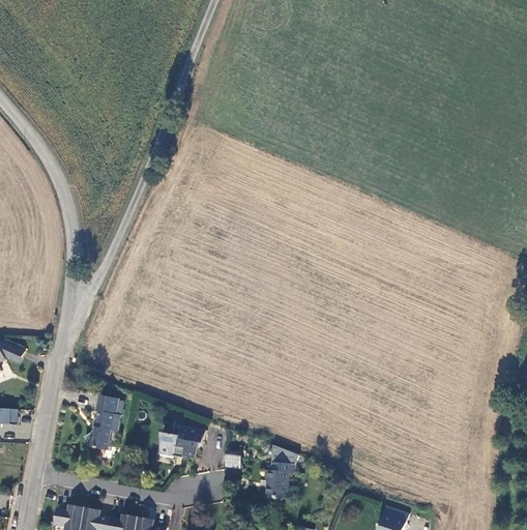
[(22,350),(4,344),(3,346),(0,346),(0,372),(2,372),(0,362),(6,360),(5,356),(19,361),(22,350)]
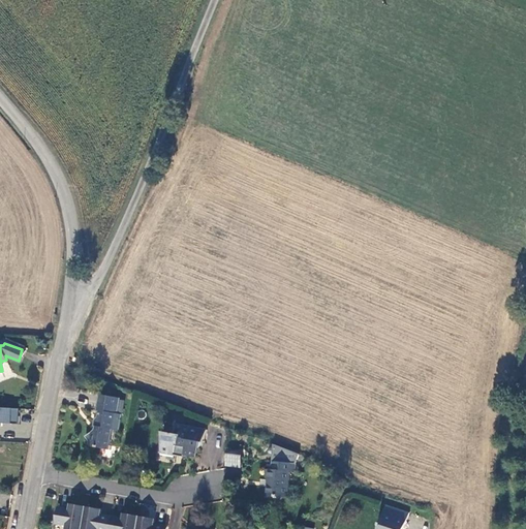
[(118,399),(100,396),(97,415),(99,415),(98,421),(94,419),(93,427),(95,427),(94,430),(85,434),(92,440),(91,446),(109,449),(112,432),(117,433),(120,416),(115,415),(118,399)]
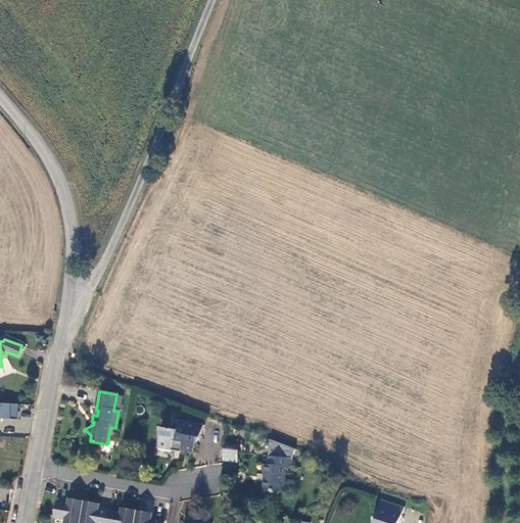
[(14,402),(0,401),(0,417),(14,418),(14,402)]
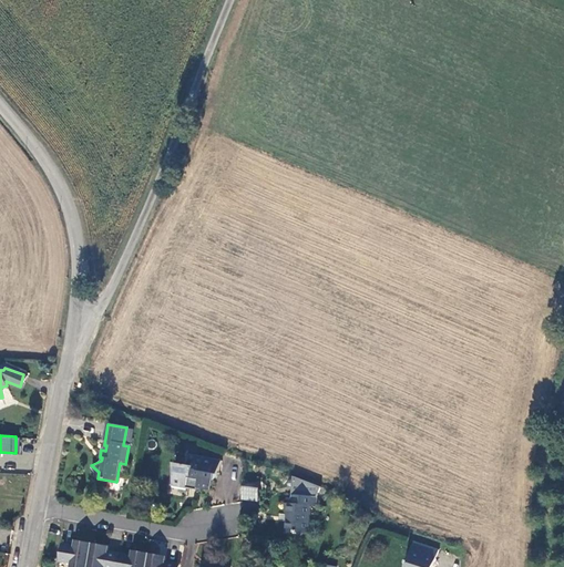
[(190,488),(190,485),(209,488),(212,473),(216,474),(218,462),(195,459),(196,455),(186,453),(184,466),(173,464),(172,475),(177,476),(175,485),(190,488)]
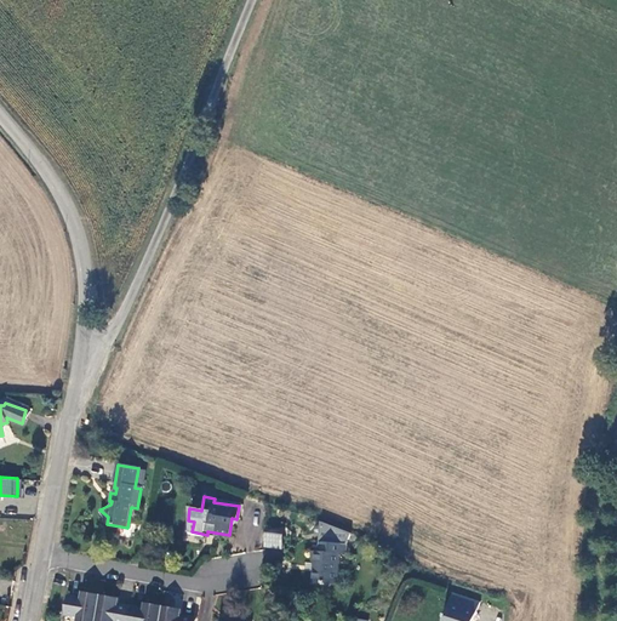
[(349,533),(320,519),(316,552),(310,551),(308,562),(313,562),(309,582),(331,586),(336,556),(344,558),(349,533)]
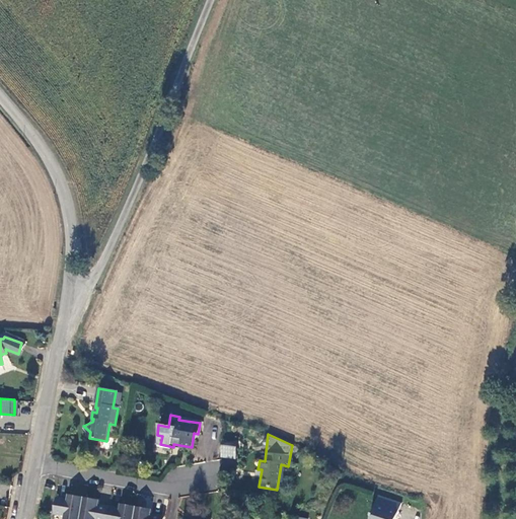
[(234,443),(221,442),(220,458),(233,459),(234,443)]
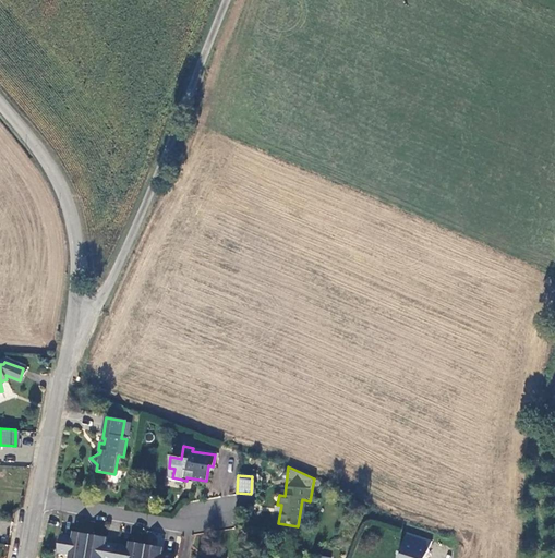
[(69,557),(85,557),(89,535),(73,533),(72,541),(69,540),(69,537),(60,536),(57,554),(70,556),(69,557)]
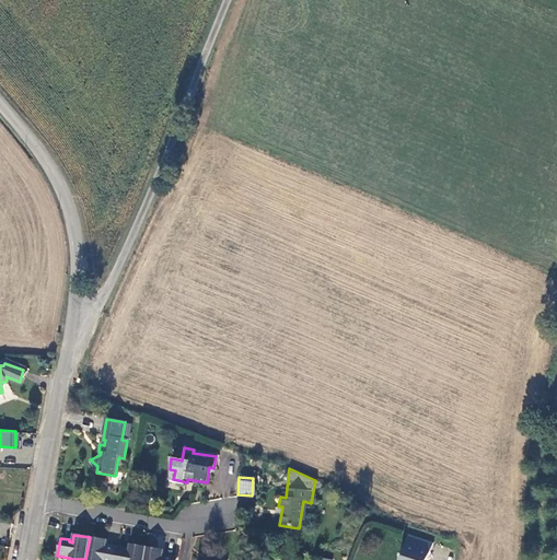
[(113,559),(115,546),(106,545),(105,548),(103,547),(104,539),(90,537),(85,559),(113,559)]
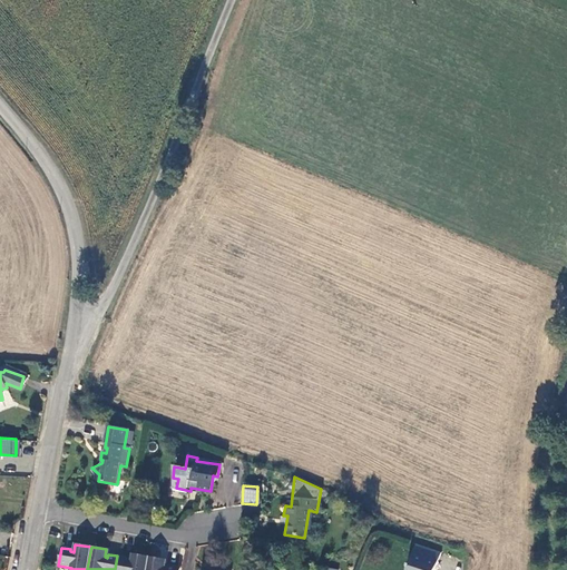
[(432,569),(438,554),(413,547),(404,569),(432,569)]
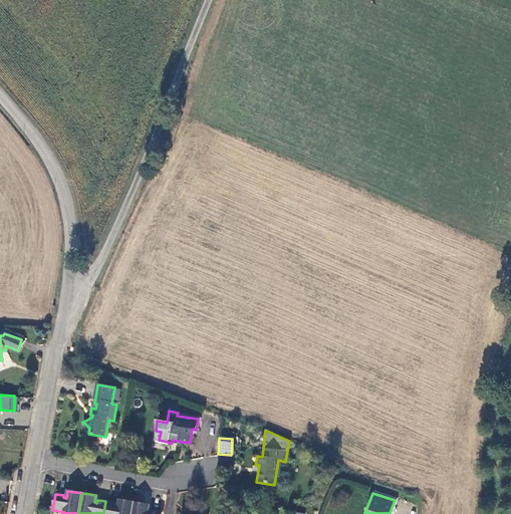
[(129,513),(131,500),(117,498),(116,506),(113,505),(113,503),(105,501),(103,513),(129,513)]
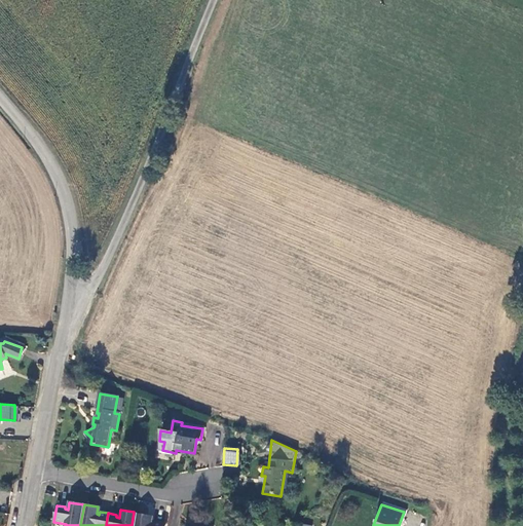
[(162,525),(163,522),(151,520),(151,522),(148,522),(149,515),(134,512),(132,525),(162,525)]
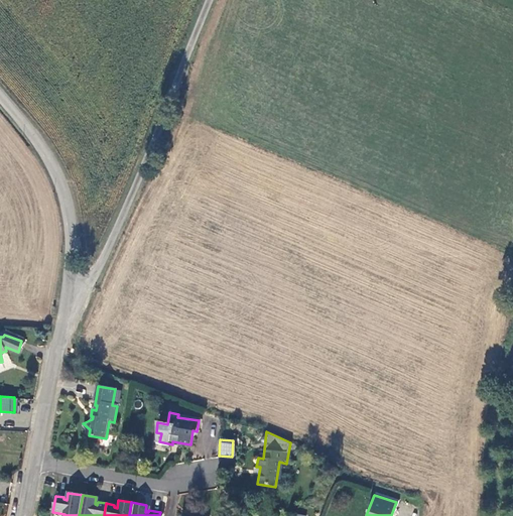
All buildings are outlined.
